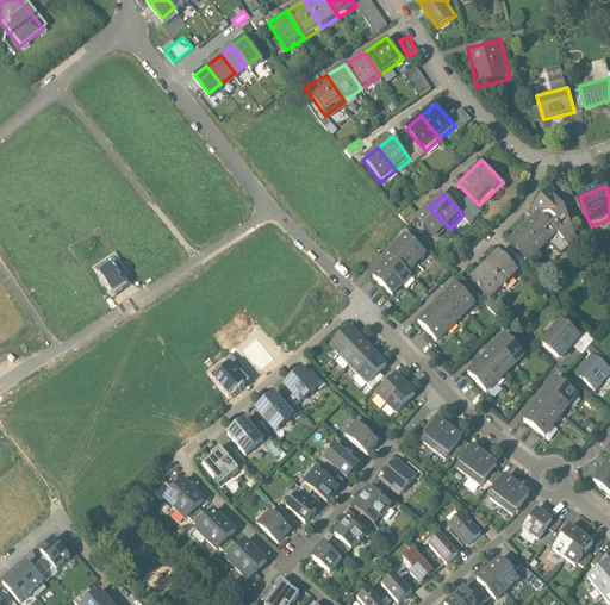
[(558,200),(535,220),(554,242),(577,222),(558,200)]
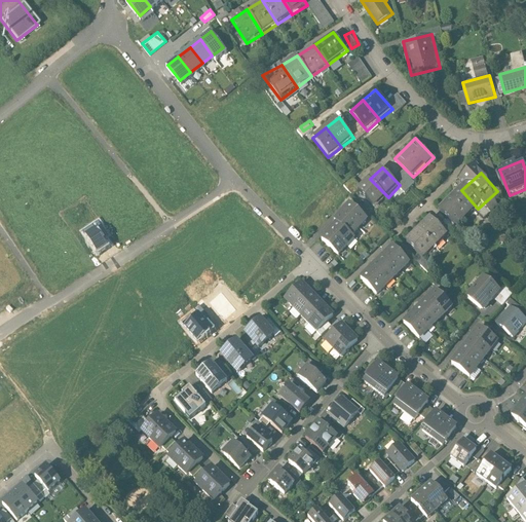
[(376,210),(388,197),(370,179),(358,191),(376,210)]
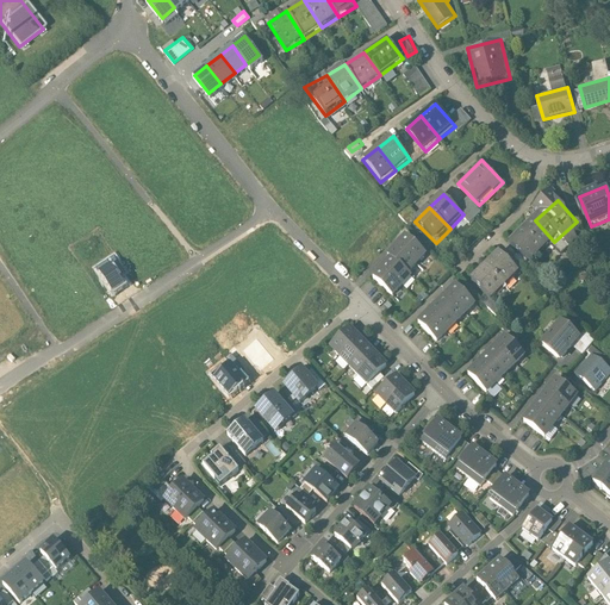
[(528,264),(554,242),(535,220),(509,242),(528,264)]
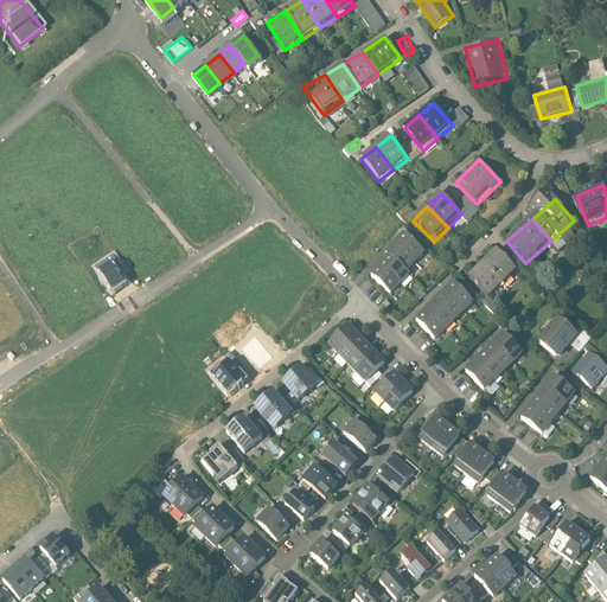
[(403,232),(394,243),(419,264),(428,254),(403,232)]
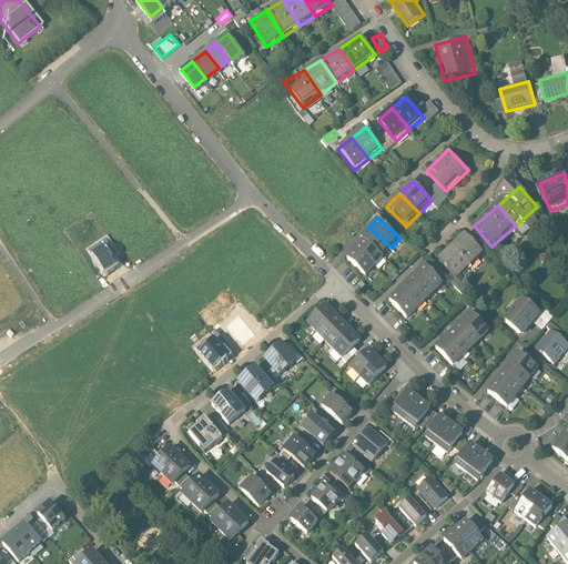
[(383,258),(392,248),(368,228),(361,237),(363,240),(383,258)]
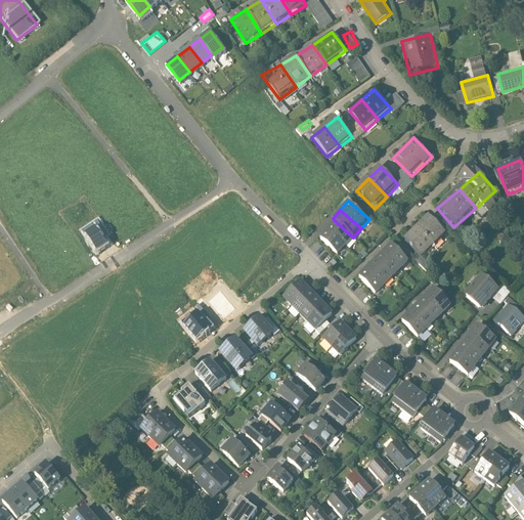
[(106,231),(97,217),(92,221),(101,235),(106,231)]
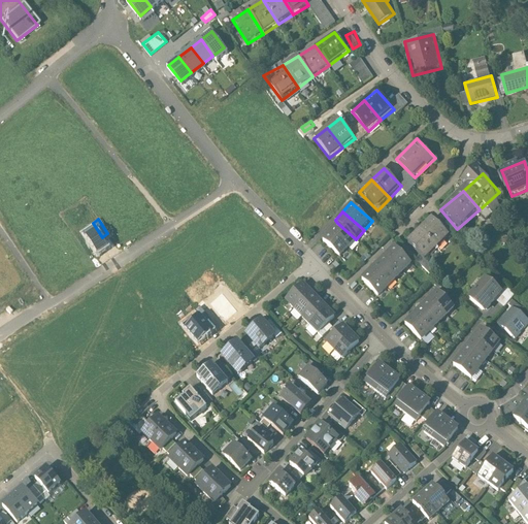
[(432,219),(420,231),(434,246),(447,233),(432,219)]
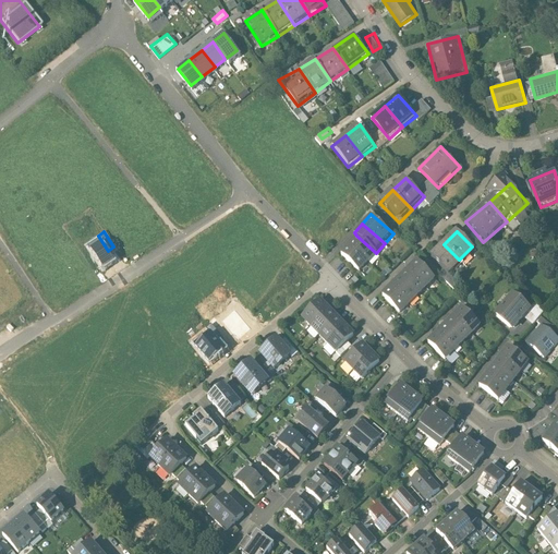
[(108,251),(98,236),(86,243),(102,267),(113,260),(108,251)]
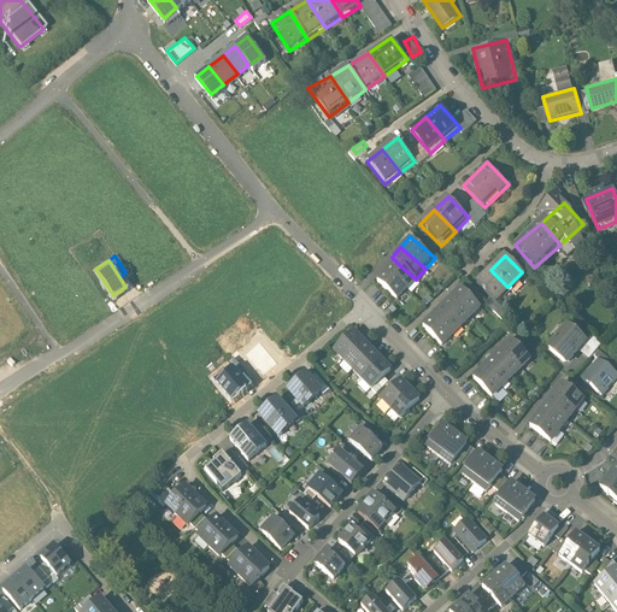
[(394,260),(385,271),(410,293),(419,282),(416,280),(394,260)]
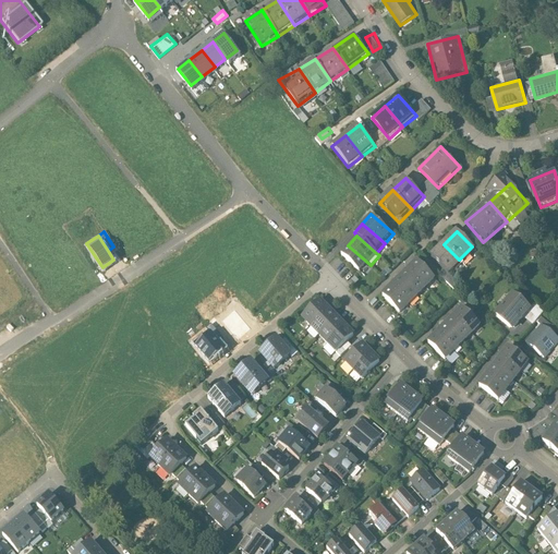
[(447,272),(459,260),(444,244),(432,256),(447,272)]
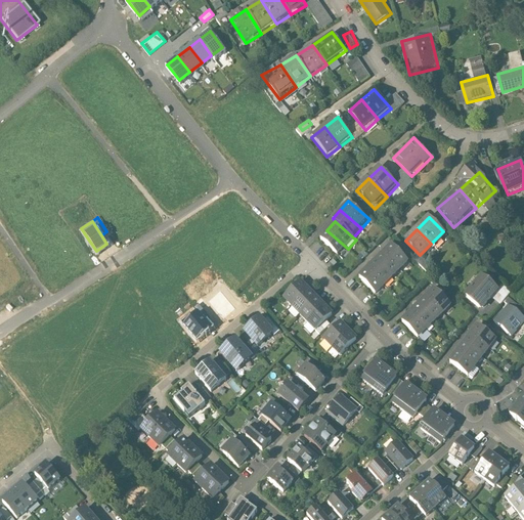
[(339,258),(348,249),(326,230),(318,240),(339,258)]
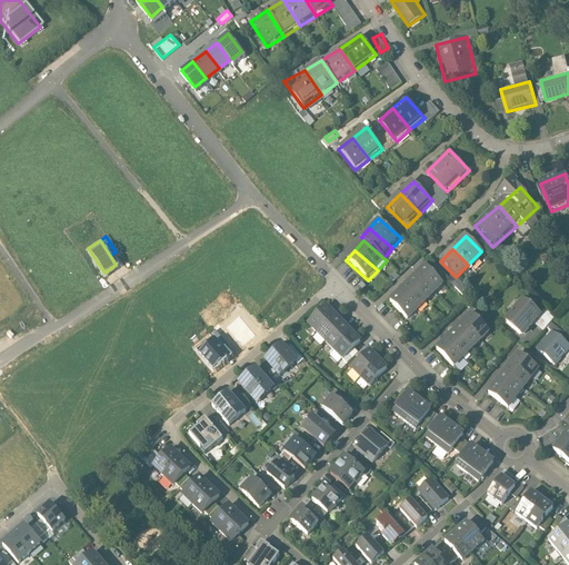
[(426,266),(417,274),(433,291),(442,283),(426,266)]
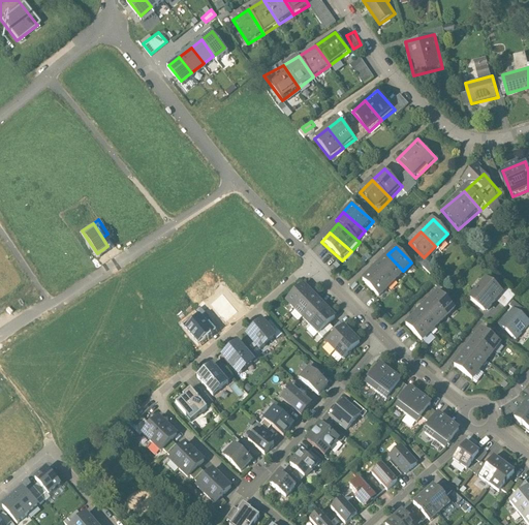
[(387,254),(379,263),(394,278),(403,271),(387,254)]
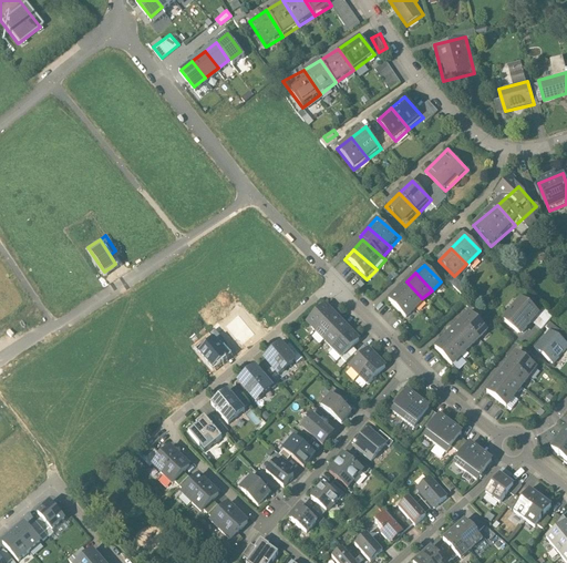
[(406,282),(398,290),(413,307),(422,298),(406,282)]
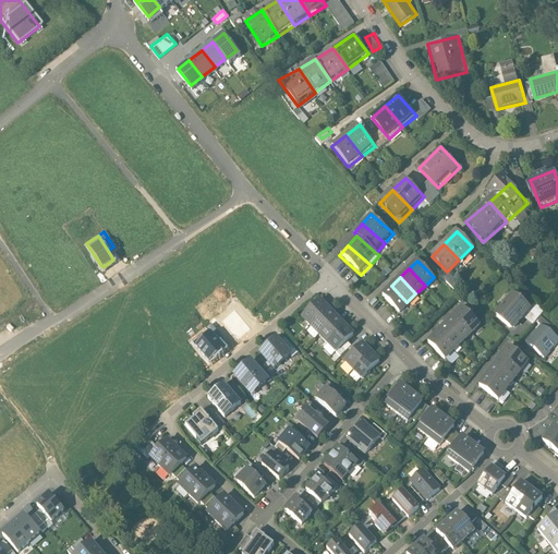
[(398,311),(407,302),(391,286),(383,294),(398,311)]
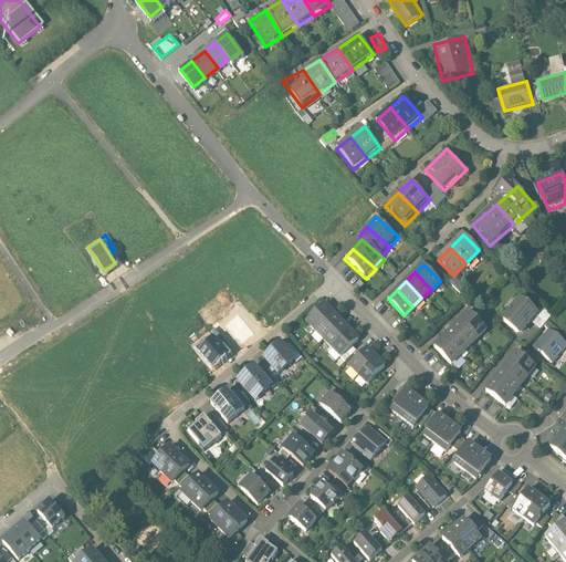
[(314,324),(334,305),(325,297),(305,315),(314,324)]
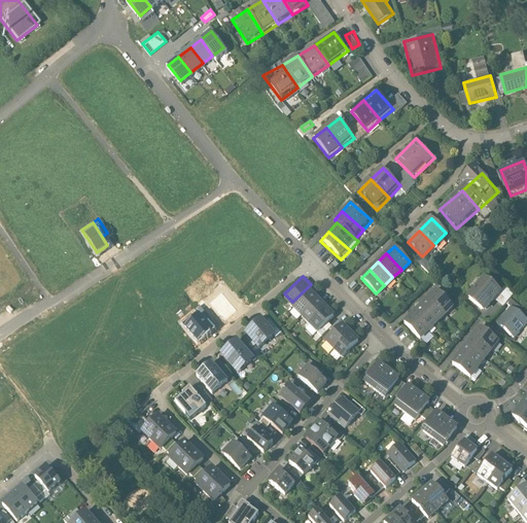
[(486,277),(468,297),(484,309),(500,290),(486,277)]
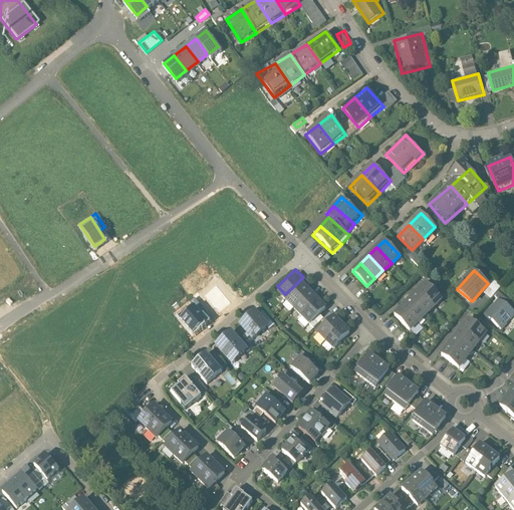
[(310,284),(303,277),(285,294),(292,302),(310,284)]
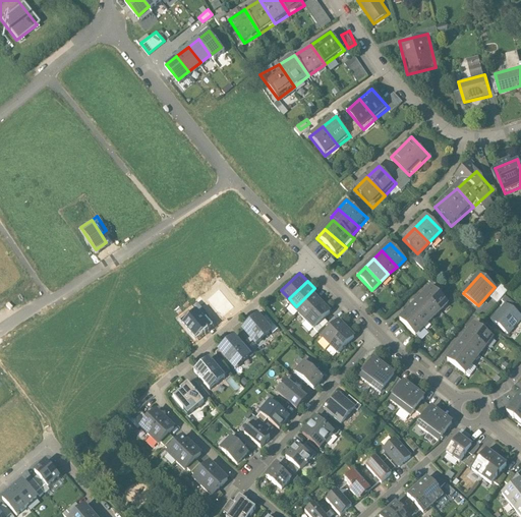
[(220,285),(205,297),(221,316),(236,303),(220,285)]
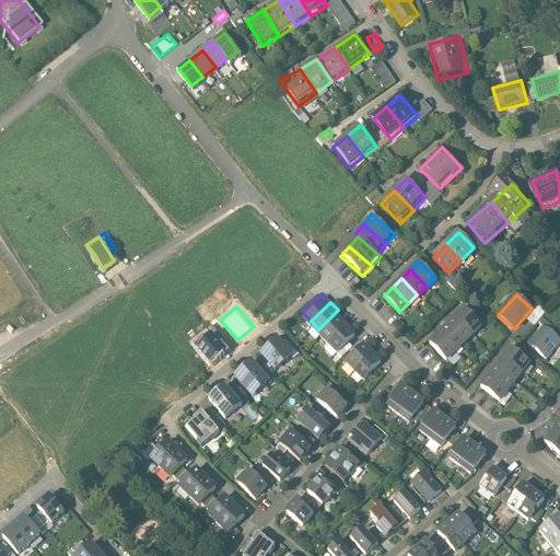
[(465,307),(456,315),(471,332),(480,323),(465,307)]
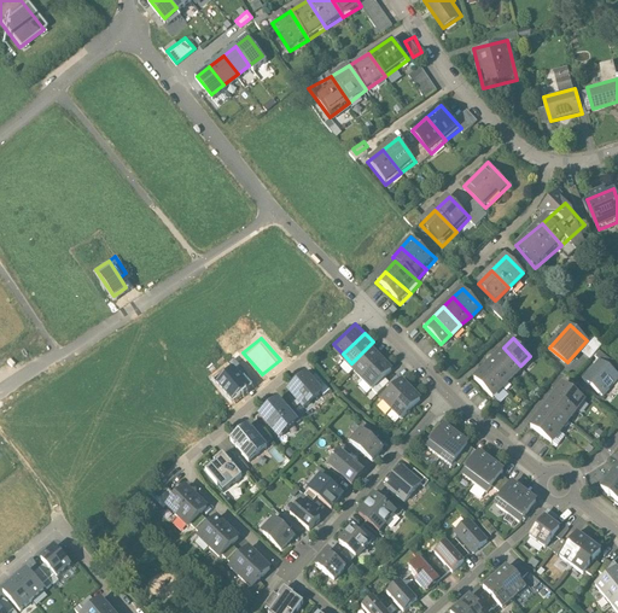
[(373,342),(351,363),(361,373),(383,352),(373,342)]
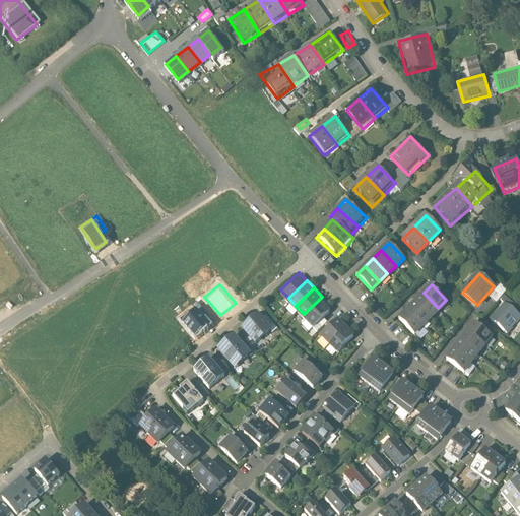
[(211,306),(199,293),(195,296),(197,300),(206,310),(211,306)]
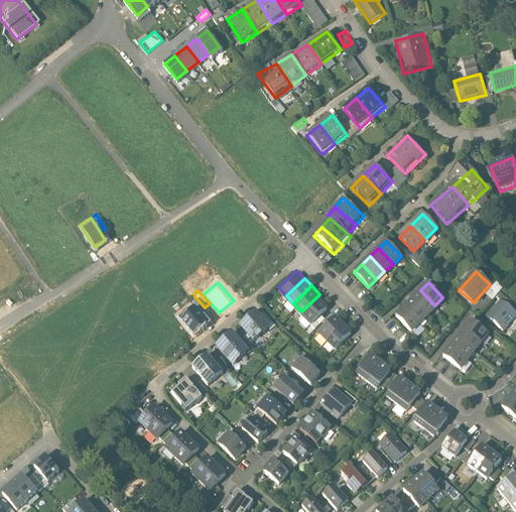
[(426,313),(434,305),(420,290),(412,298),(426,313)]
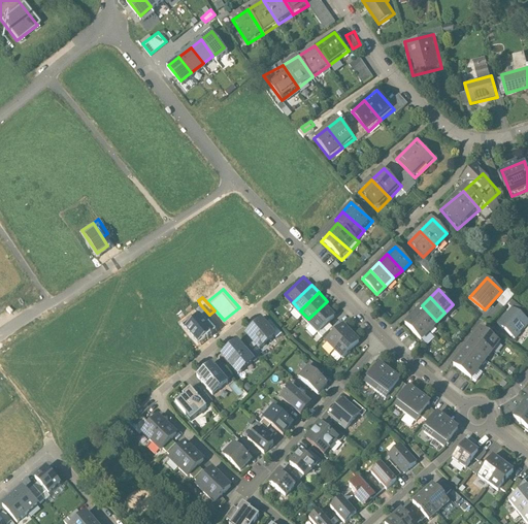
[(327,301),(308,319),(317,327),(335,309),(327,301)]
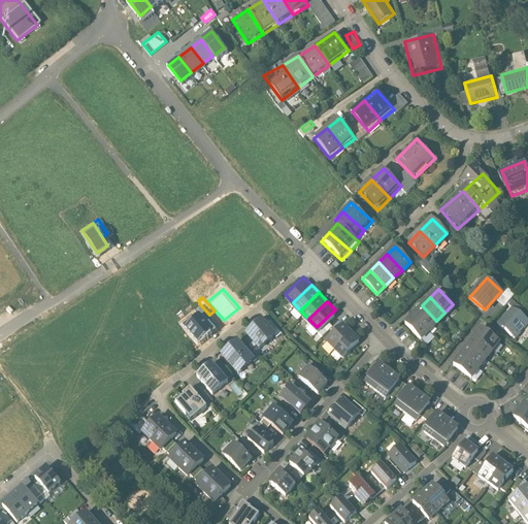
[(209,315),(200,304),(195,307),(200,313),(207,322),(211,318),(209,315)]
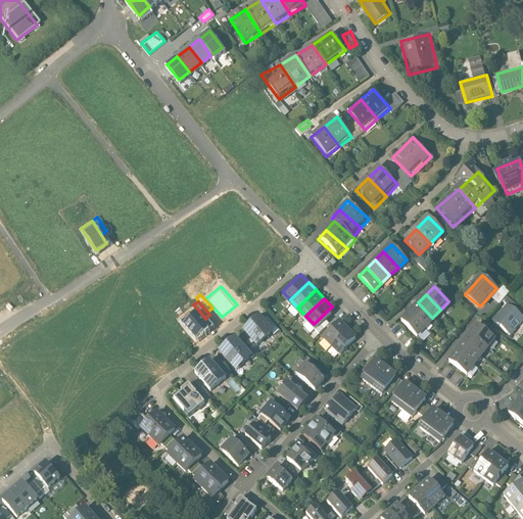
[(423,326),(432,318),(418,302),(410,311),(423,326)]
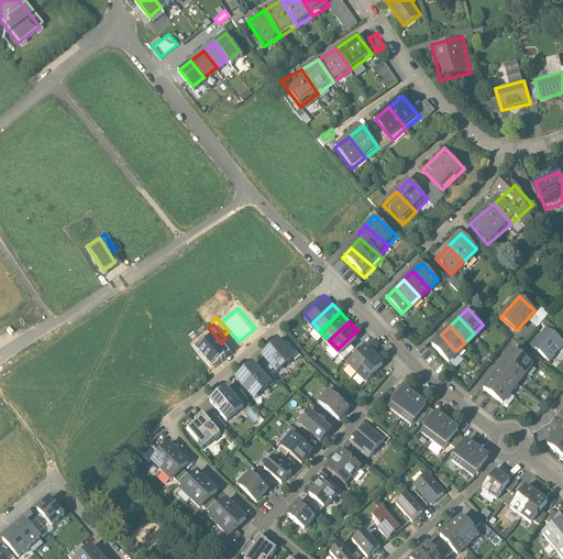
[(562,341),(545,327),(530,346),(549,361),(562,343),(562,341)]
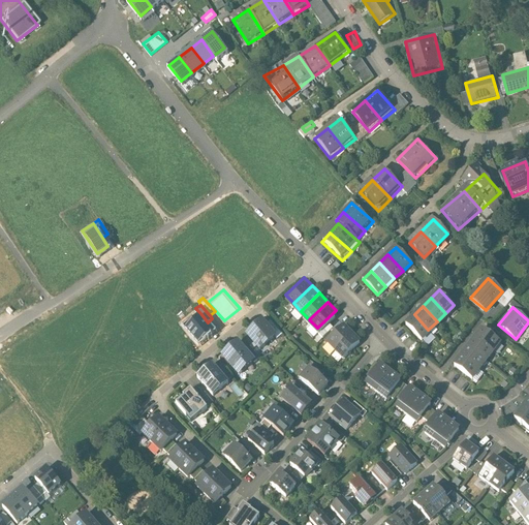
[(200,313),(185,327),(198,342),(213,330),(208,322),(200,313)]
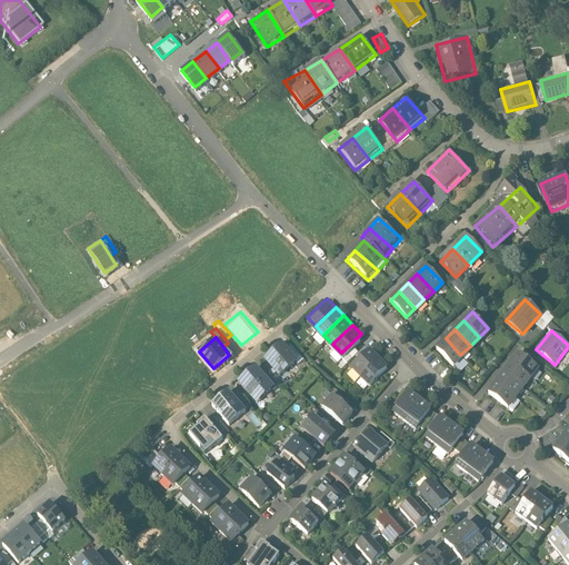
[(451,363),(460,355),(446,338),(436,347),(451,363)]
